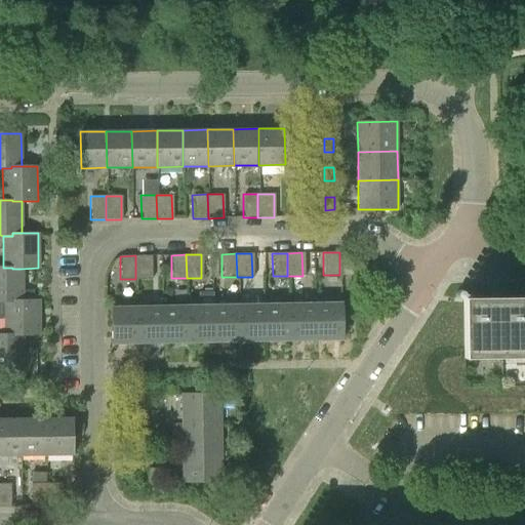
[(151,255),(135,255),(135,279),(151,279),(151,255)]
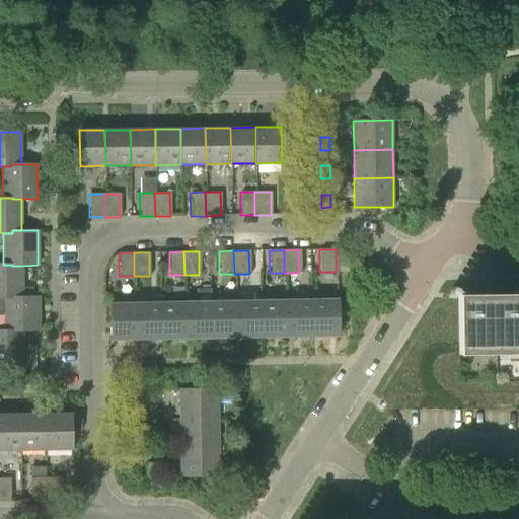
[(12,297),(21,297),(21,266),(12,266),(12,265),(3,265),(0,264),(0,300),(4,300),(12,300),(12,297)]
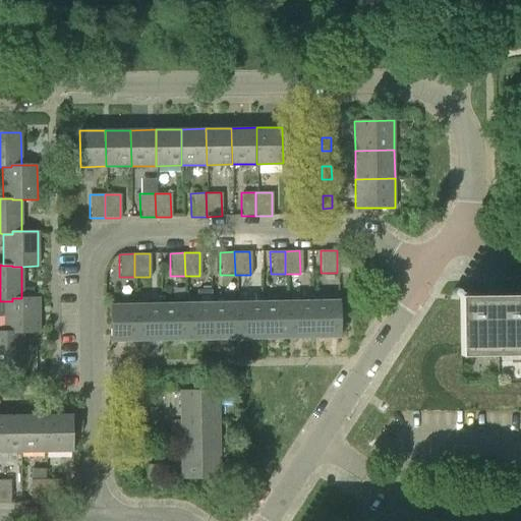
[(520,295),(459,296),(460,356),(520,354),(520,295)]
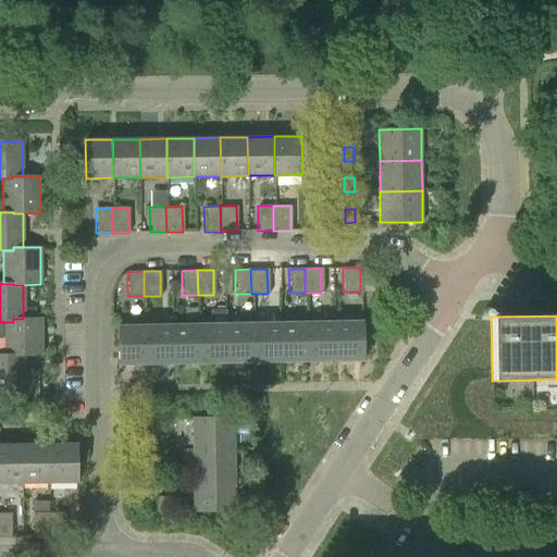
[(13,322),(4,322),(4,356),(14,355),(14,356),(24,356),(40,356),(40,319),(23,319),(13,319),(13,322)]
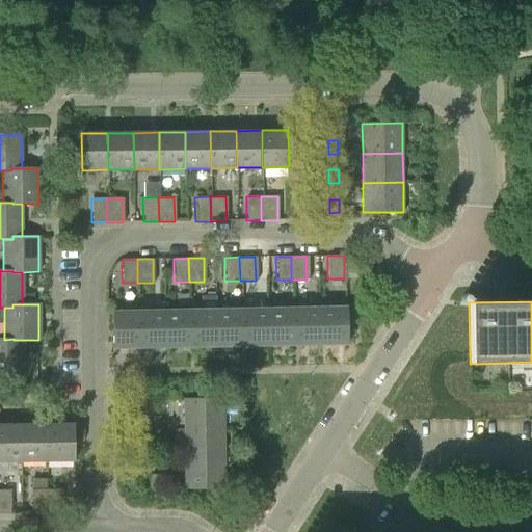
[(267,309),(268,345),(294,345),(293,308),(267,309)]
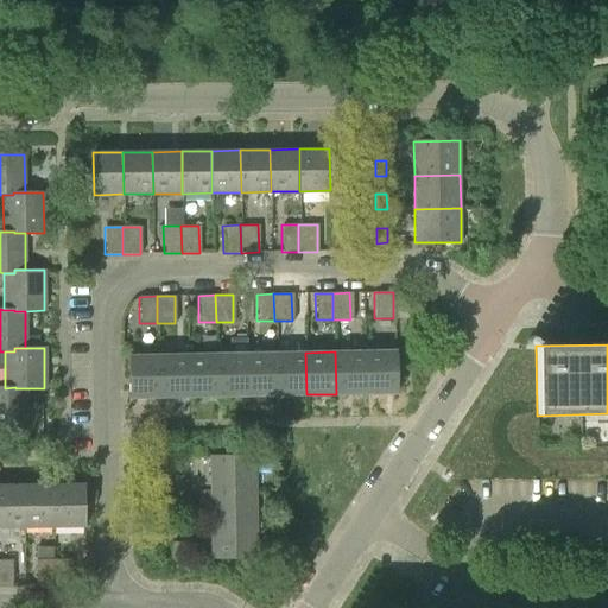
[(335,352),(336,394),(365,393),(365,352),(335,352)]
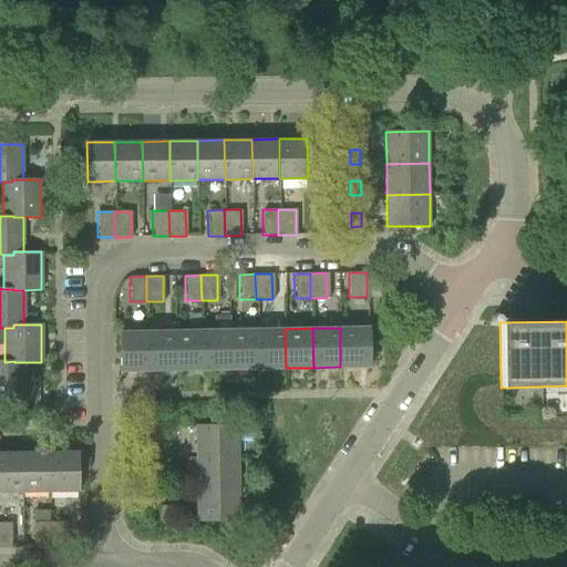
[(368,328),(340,328),(340,367),(368,367),(368,328)]
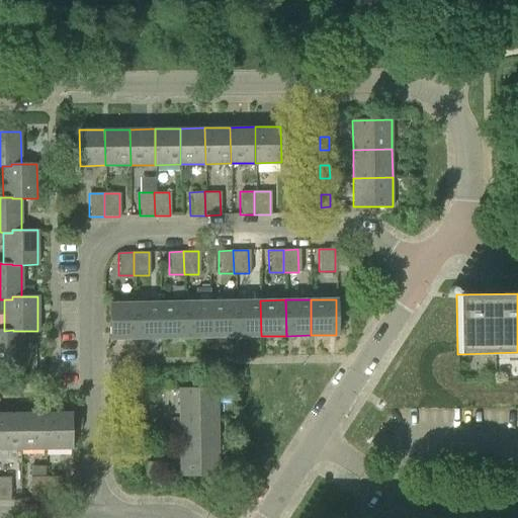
[(210,301),(211,337),(236,337),(236,300),(210,301)]
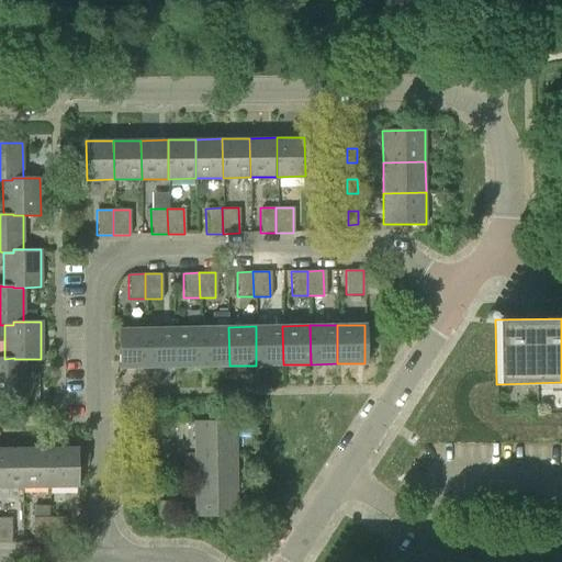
[(256,326),(256,366),(283,364),(282,326),(256,326)]
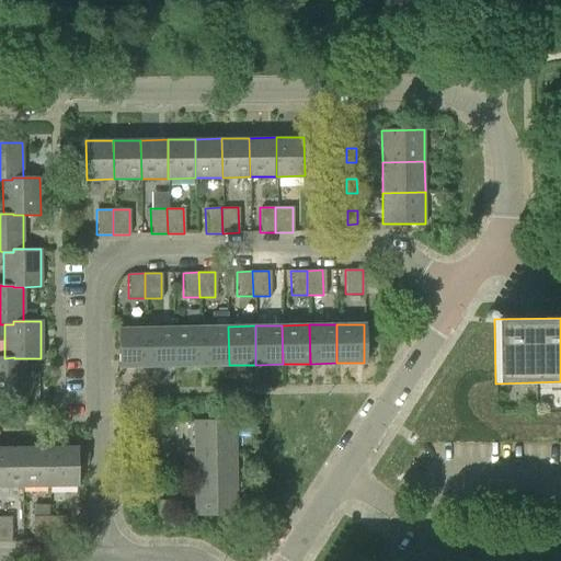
[(174,328),(174,366),(203,366),(202,327),(174,328)]
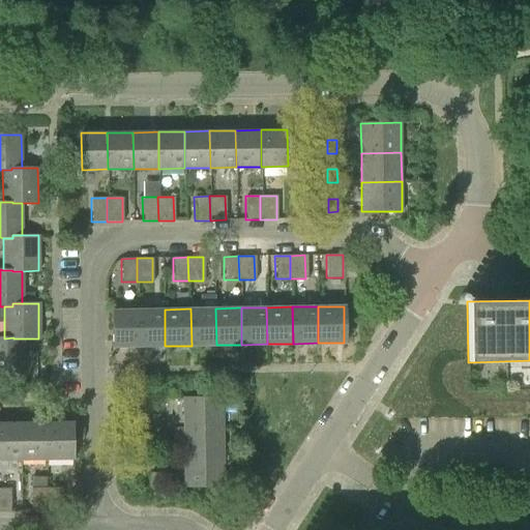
[(190,308),(192,346),(216,345),(215,308),(190,308)]
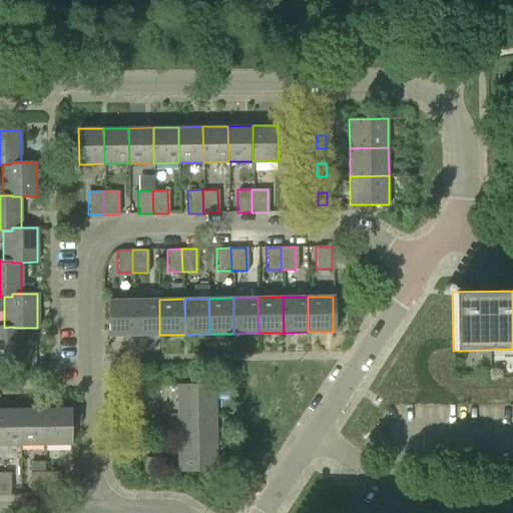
[(108,336),(134,336),(133,300),(107,301),(108,336)]
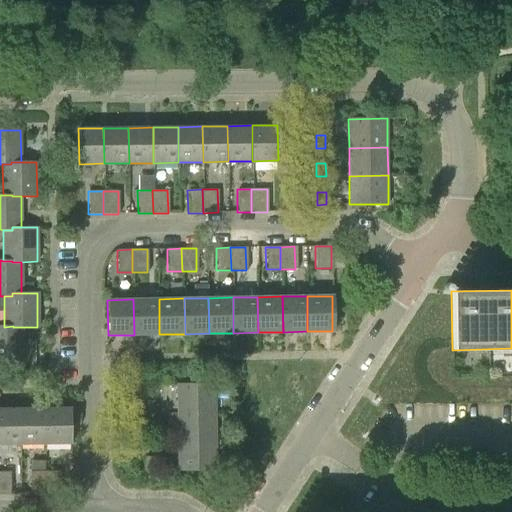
[(133,299),(134,335),(159,334),(159,299),(133,299)]
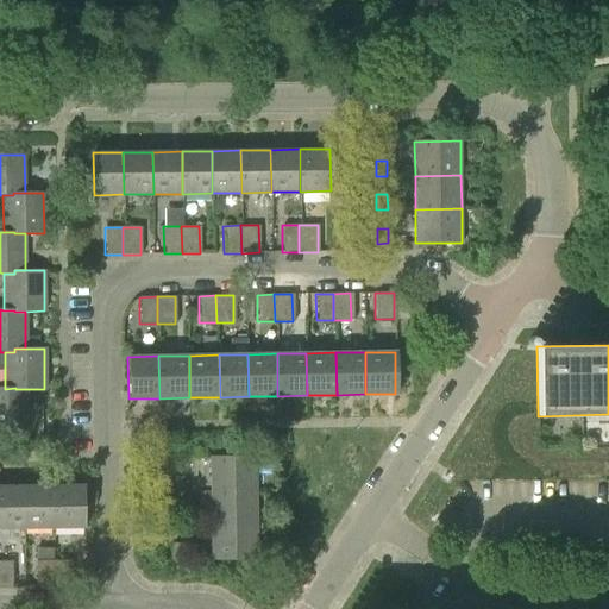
[(0,428),(26,428),(26,389),(16,389),(16,388),(5,389),(0,388),(0,428)]
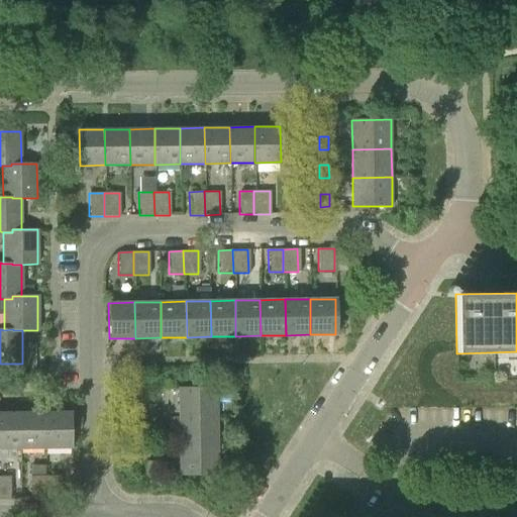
[(177,389),(178,418),(216,417),(216,388),(177,389)]
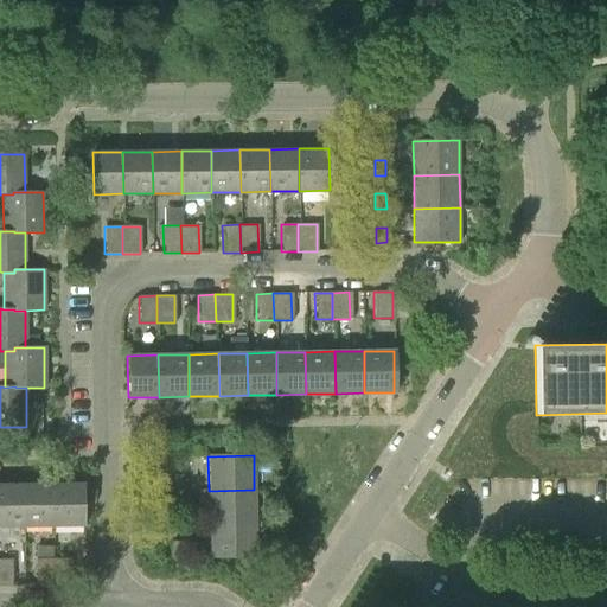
[(171,491),(181,491),(181,475),(170,475),(171,491)]
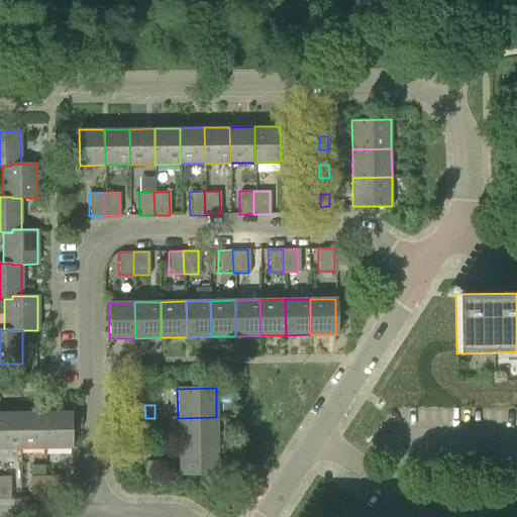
[(45,448),(44,412),(20,413),(20,449),(45,448)]
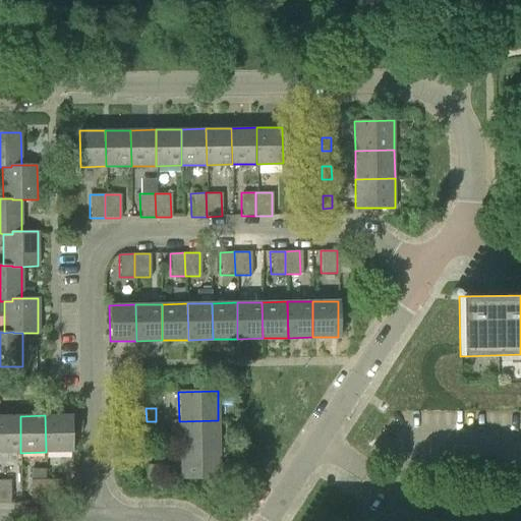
[(70,415),(45,415),(46,452),(71,452),(70,415)]
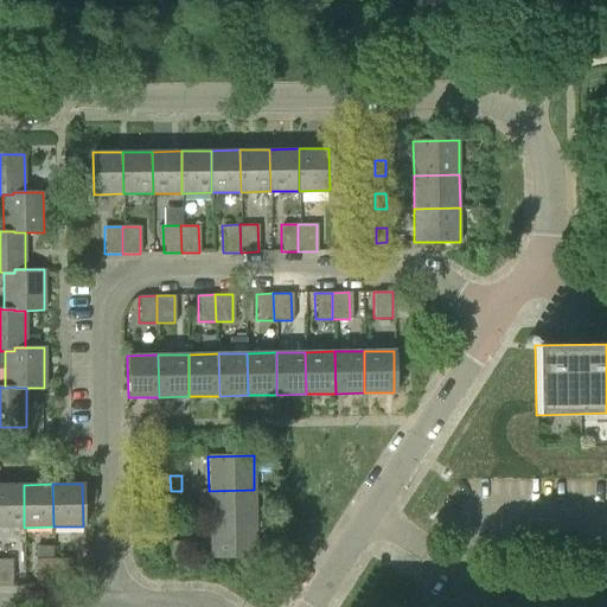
[(0,526),(24,528),(24,485),(0,485),(0,526)]
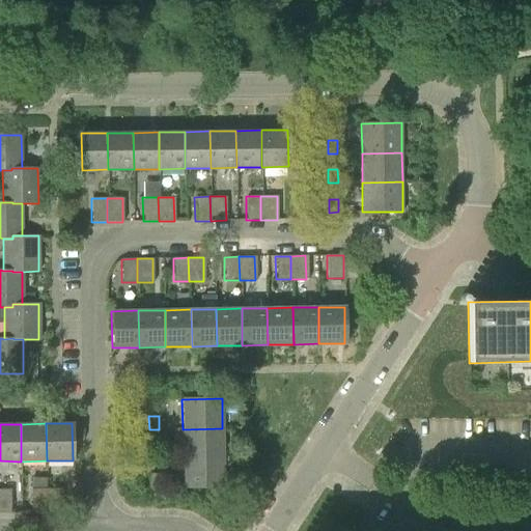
[(183,458),(223,457),(222,428),(183,429),(183,457),(183,458)]
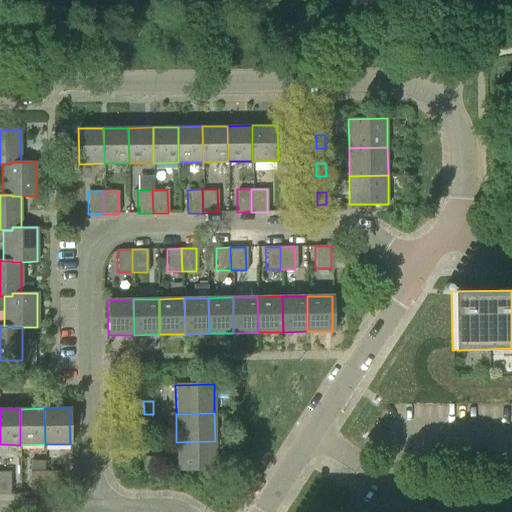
[(144,443),(154,442),(153,429),(144,429),(144,443)]
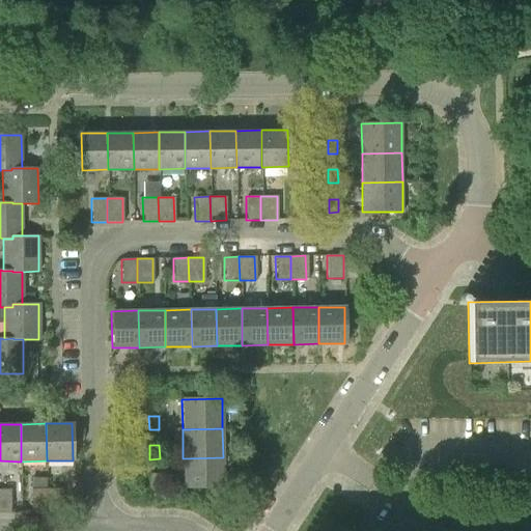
[(223,486),(223,457),(183,458),(184,487),(223,486)]
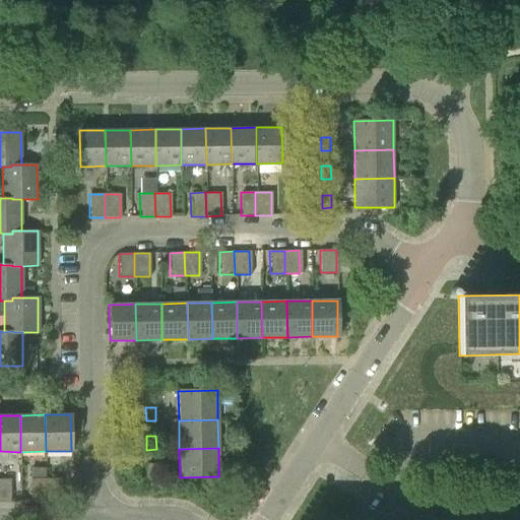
[(146,478),(156,478),(156,464),(146,464),(146,478)]
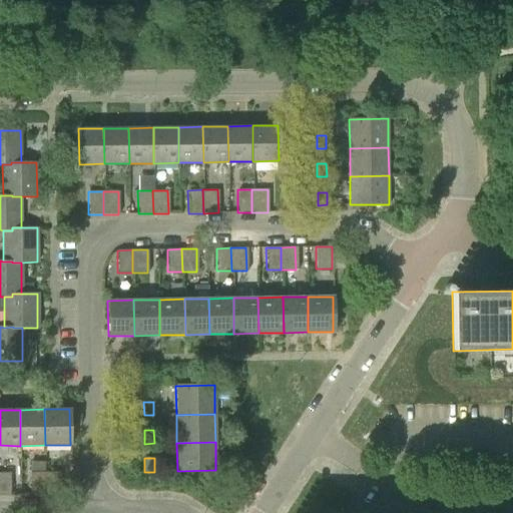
[(30,495),(45,495),(44,472),(29,472),(30,495)]
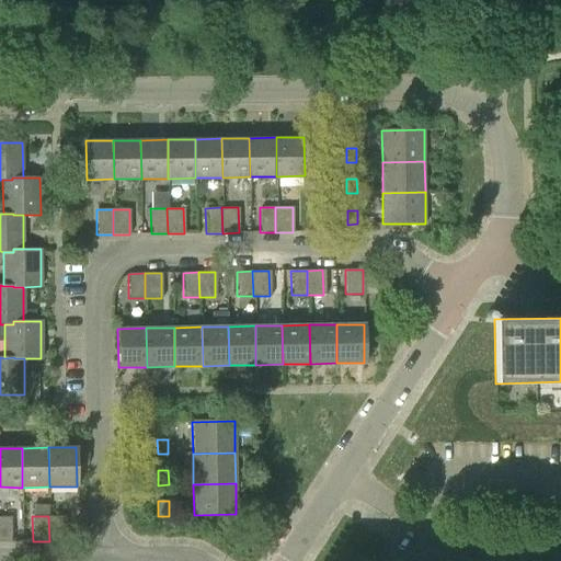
[(10,517),(0,517),(0,541),(10,542),(10,517)]
